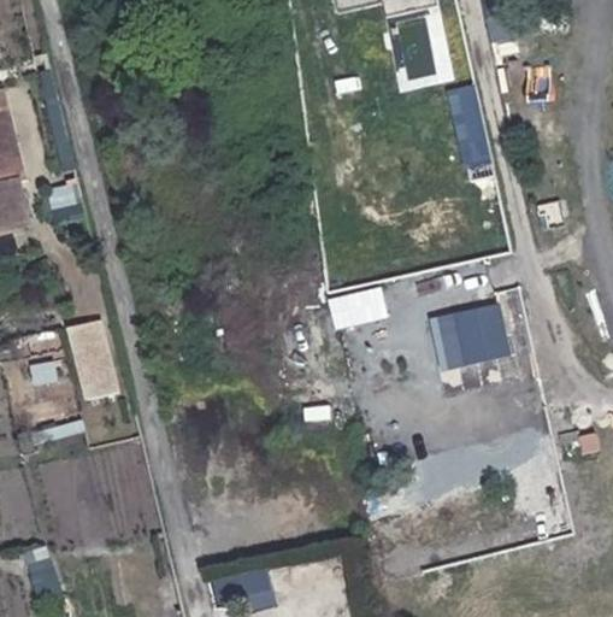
[(479,113),(449,119),(464,182),(493,176),(479,113)]
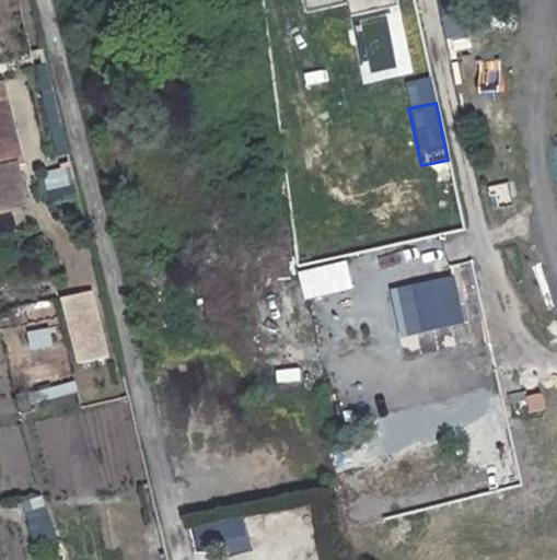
[(0,195),(9,194),(0,158),(0,148),(6,147),(0,125),(0,195)]
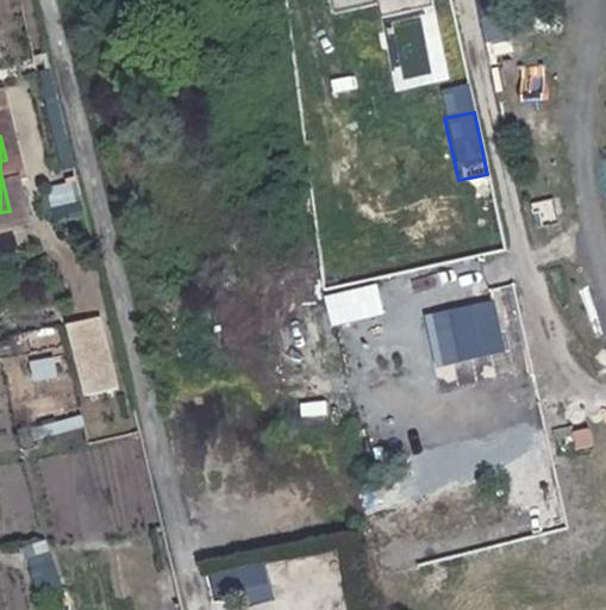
[(376,282),(324,294),(330,324),(382,313),(376,282)]
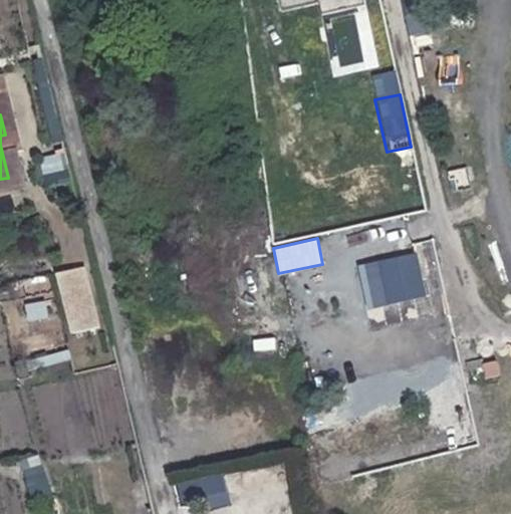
[(418,244),(422,279),(438,277),(433,242),(418,244)]
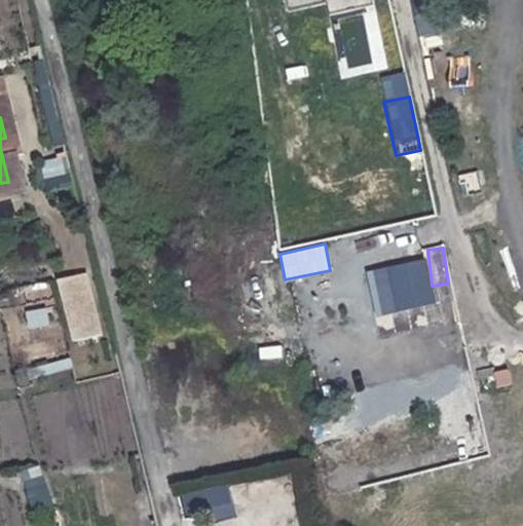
[(422,255),(365,272),(378,317),(436,300),(422,255)]
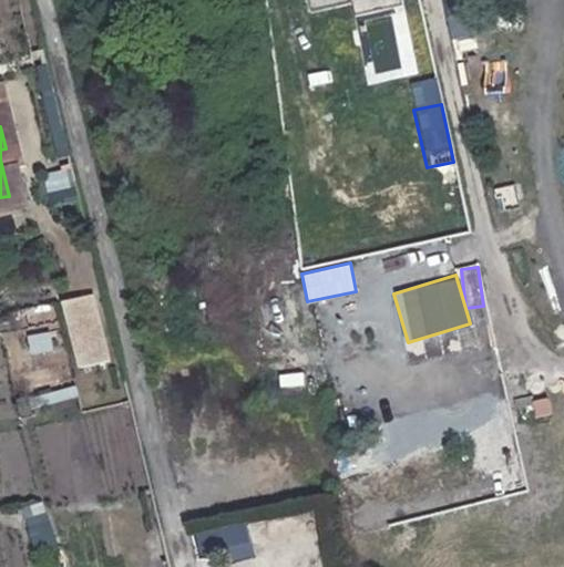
[(98,291),(60,300),(77,369),(113,360),(98,291)]
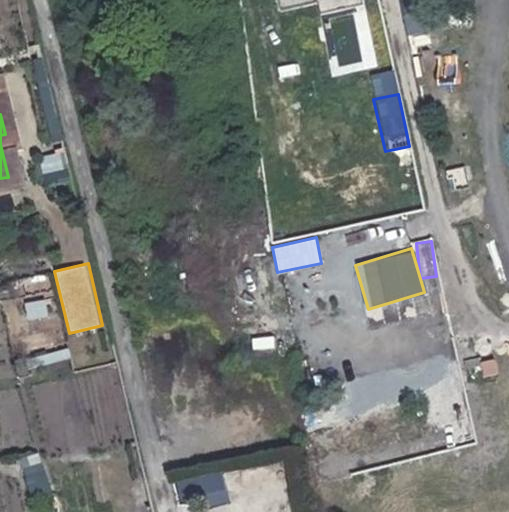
[(38,453),(19,458),(32,500),(51,494),(38,453)]
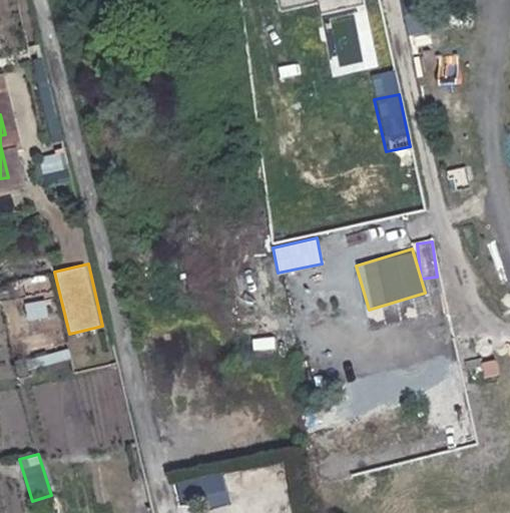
[(174,486),(182,510),(228,495),(220,471),(174,486)]
